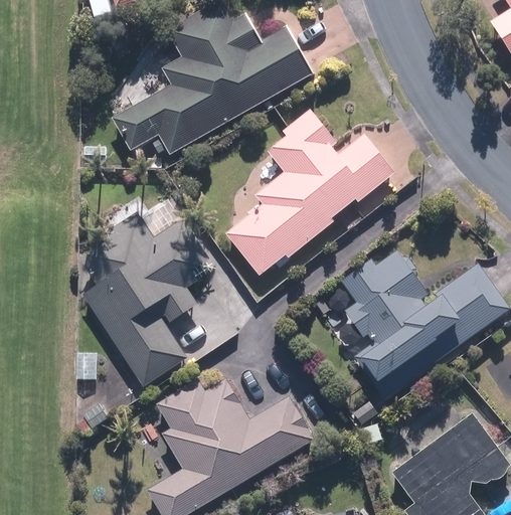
[(311,74),(285,28),(260,42),(235,0),(217,0),(165,30),(179,56),(162,66),(173,86),(111,121),(131,156),(160,139),(169,155),(311,74)]
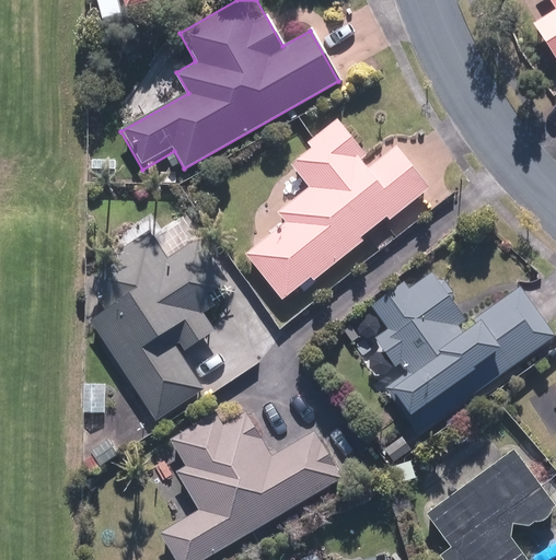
[(555,0),(549,0),(555,8),(533,22),(555,57),(555,0)]
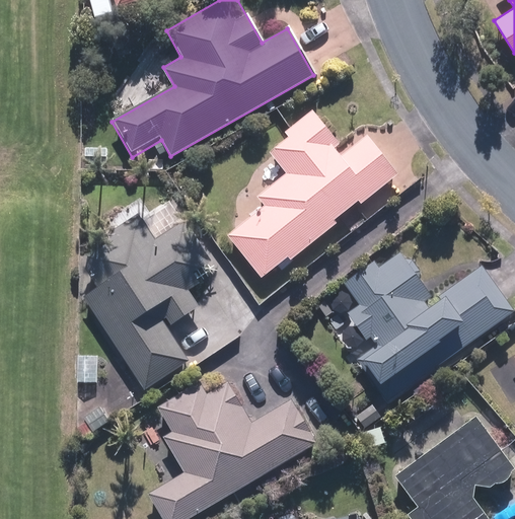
[(289,255),(292,260),(398,173),(367,134),(343,153),(337,146),(342,142),(314,108),(285,132),(289,136),(270,151),(287,172),(258,197),(264,205),(227,234),(262,277),(289,255)]
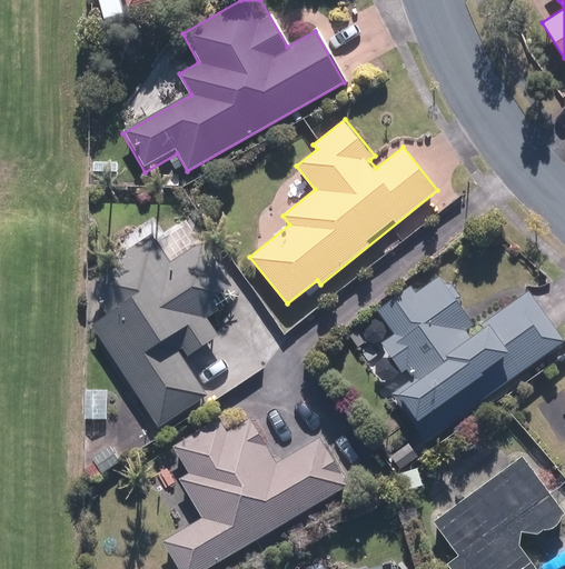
[(174,271),(149,233),(110,260),(116,268),(86,288),(106,317),(91,326),(158,428),(207,396),(181,359),(218,333),(205,313),(220,303),(190,259),(174,271)]
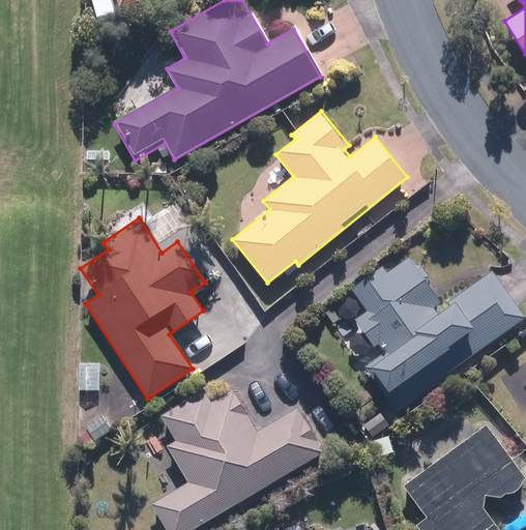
[(457,366),(525,317),(525,316),(493,270),(447,301),(450,306),(439,315),(433,306),(441,301),(409,257),(387,273),(382,266),(351,289),(367,311),(355,319),(381,354),(363,367),(384,395),(445,352),(457,366)]
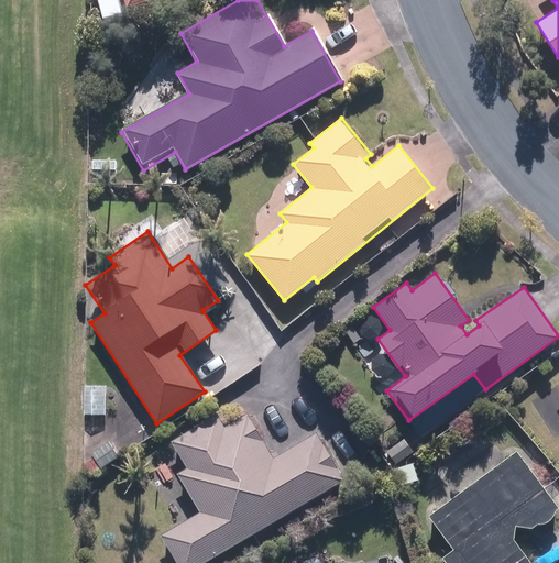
[(105,385),(81,384),(80,415),(103,416),(105,385)]
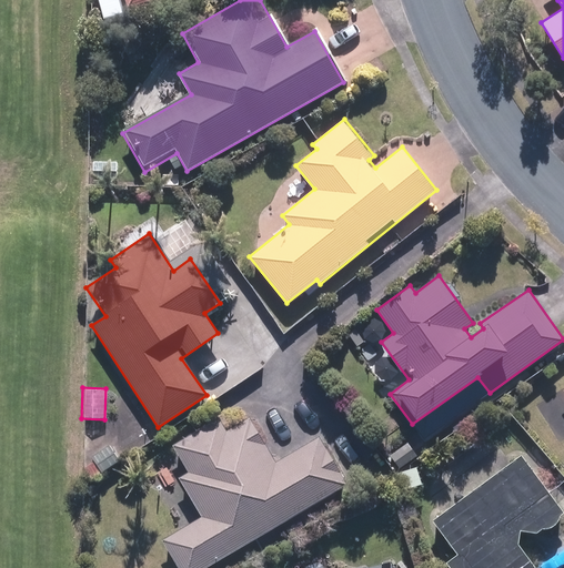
[(221,429),(213,418),(171,443),(187,469),(177,476),(200,516),(161,538),(179,567),(204,567),(348,484),(322,440),(281,464),(250,412),(221,429)]
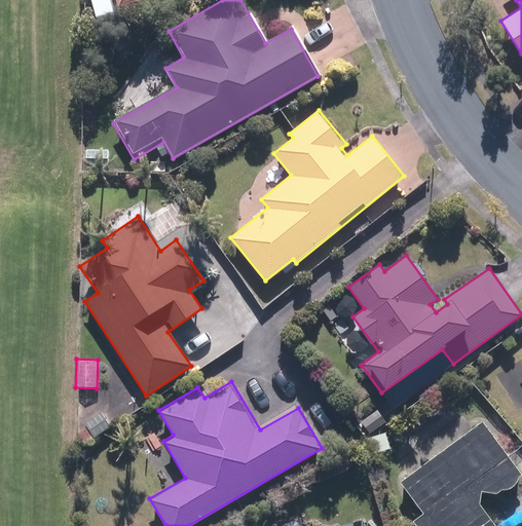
[(84,426),(76,433),(84,444),(111,424),(100,409),(81,422),(84,426)]
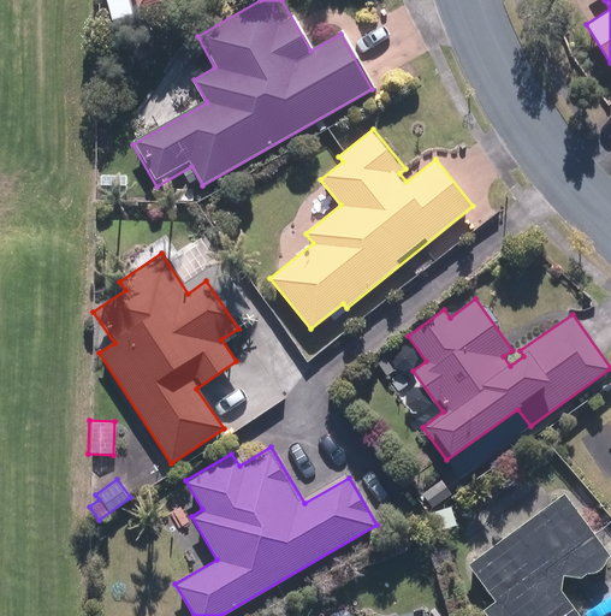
[(582,576),(587,573),(594,573),(600,570),(605,564),(607,558),(610,555),(610,554),(565,492),(468,563),(496,600),(484,609),(488,615),(582,615),(563,590),(565,575),(582,576)]
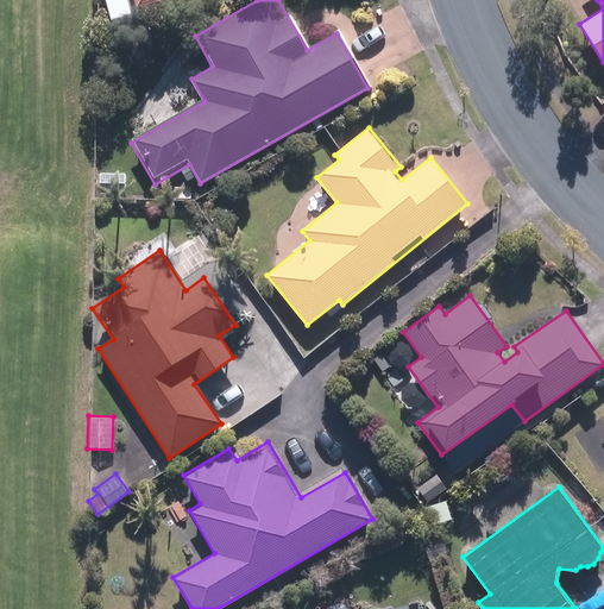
All buildings are outlined.
